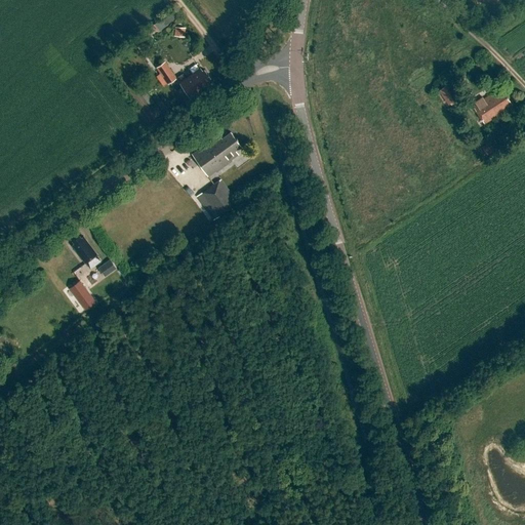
[(171,12),(175,18),(178,15),(172,7),(162,14),(164,17),(171,12)]
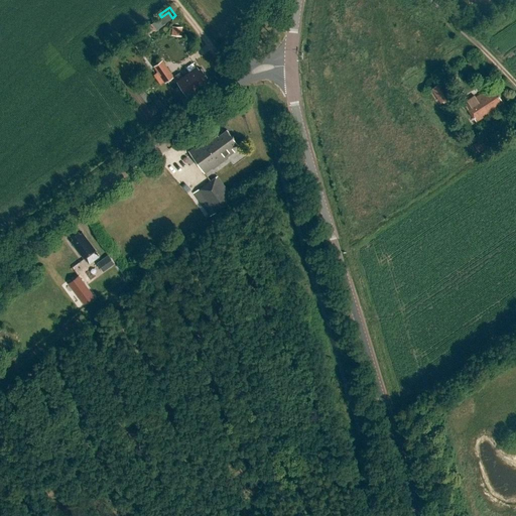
[(153,24),(159,30),(172,19),(166,12),(153,24)]
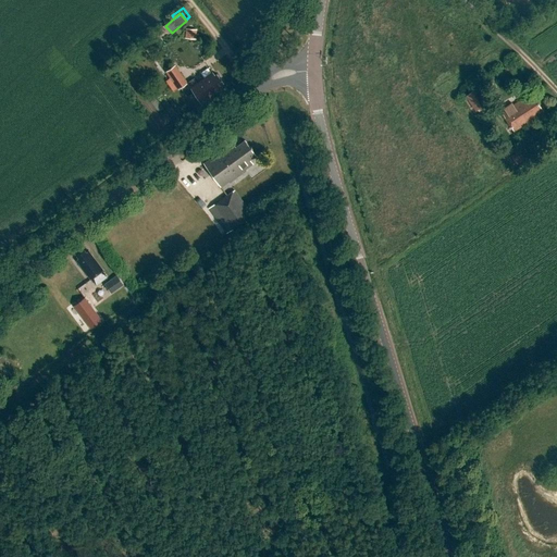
[(186,38),(197,40),(198,31),(187,28),(186,38)]
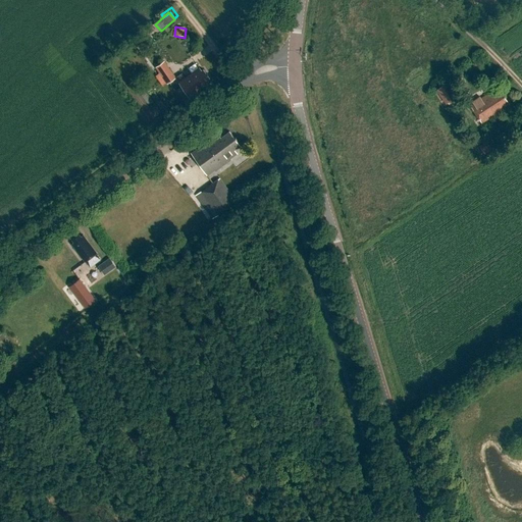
[(155,67),(166,85),(175,79),(164,61),(155,67)]
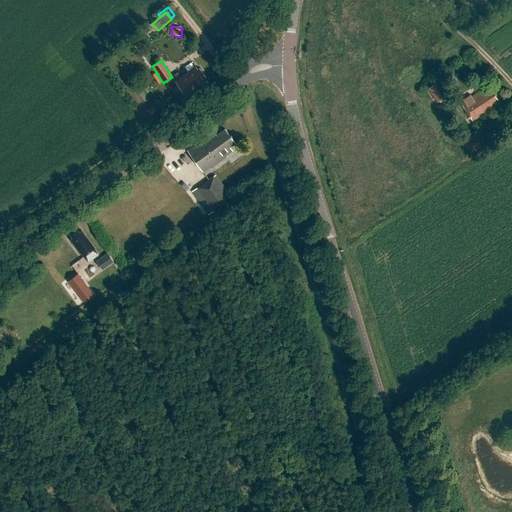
[(197,69),(195,67),(175,81),(185,97),(206,82),(203,78),(205,76),(199,68),(197,69)]
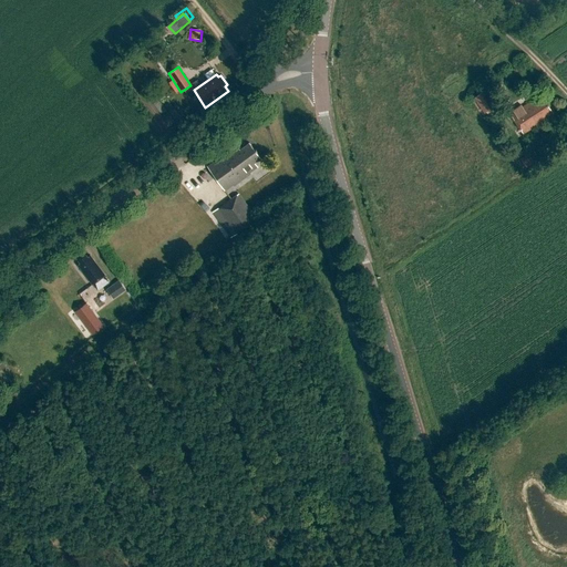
[(486,90),(475,98),(485,113),(496,105),(486,90)]
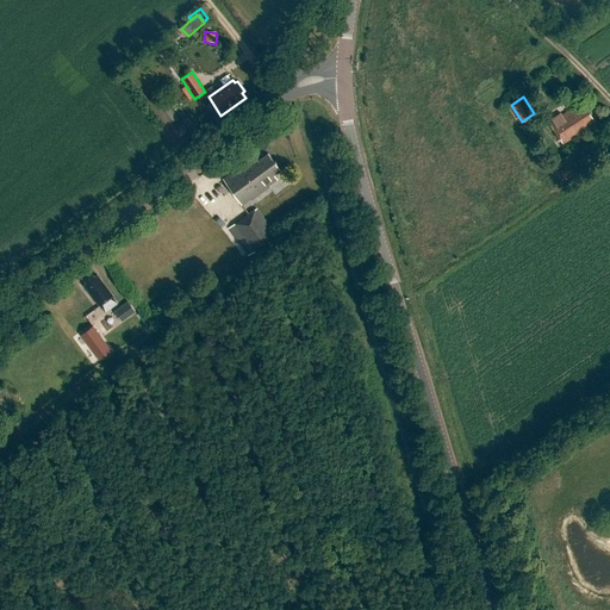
[(553,122),(549,124),(562,144),(595,123),(585,109),(583,110),(580,105),(571,111),(570,110),(562,116),(560,113),(552,119),(553,122)]
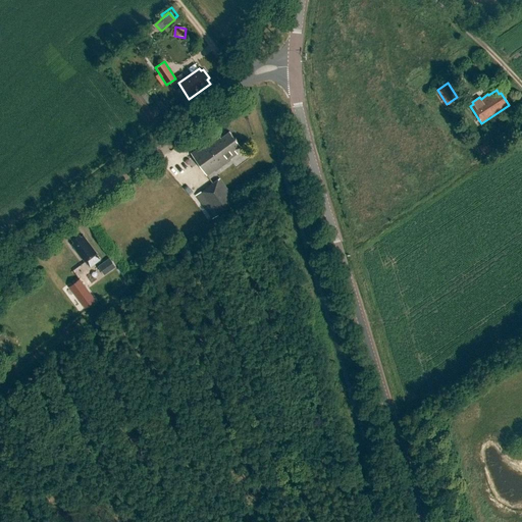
[(237,154),(233,150),(240,146),(229,132),(220,138),(219,136),(214,140),(212,138),(191,154),(207,175),(237,154)]
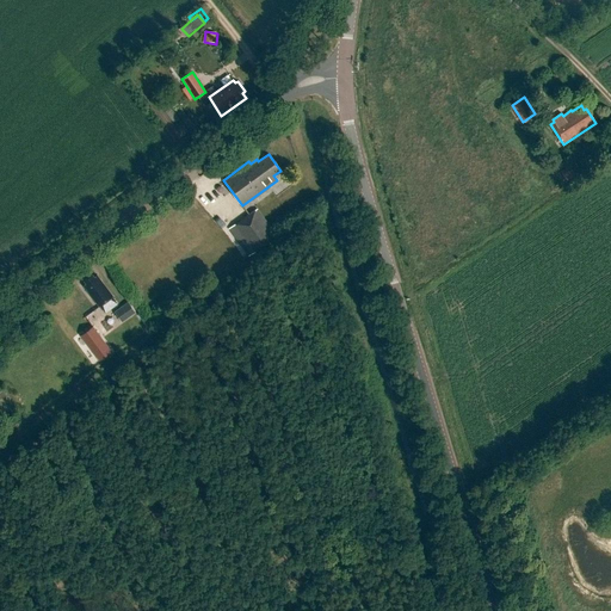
[(277,236),(257,209),(228,229),(248,257),(277,236)]
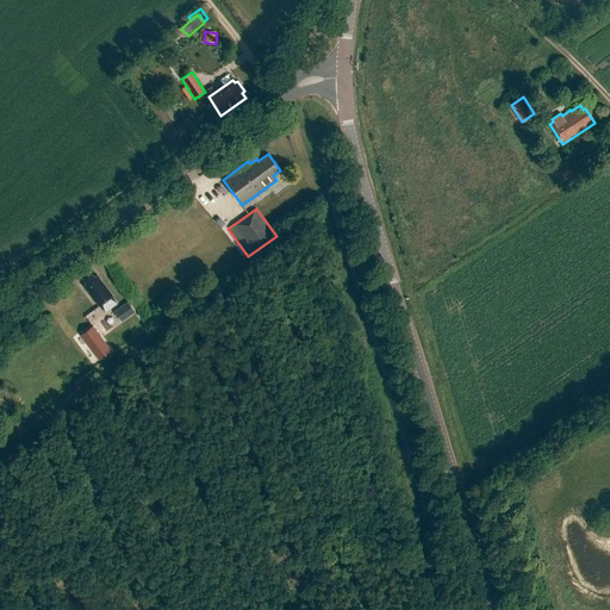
[(112,296),(97,275),(94,277),(92,274),(83,280),(86,284),(83,285),(99,306),(112,296)]
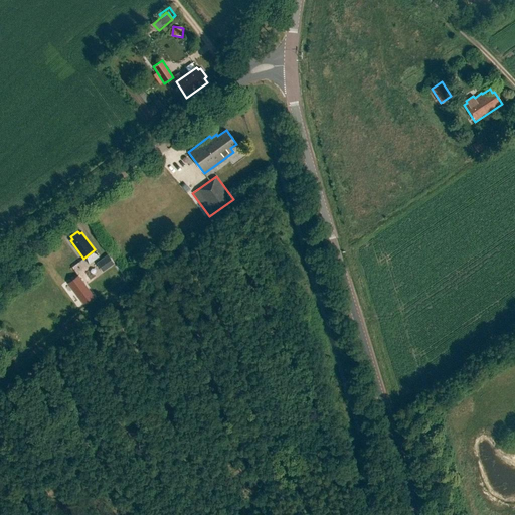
[(108,254),(96,263),(103,272),(104,271),(109,278),(117,272),(112,265),(114,264),(108,254)]
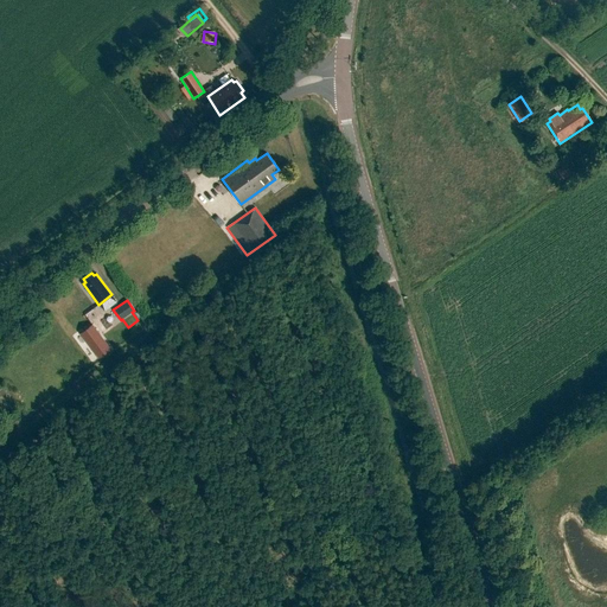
[(85,314),(93,324),(102,317),(95,307),(85,314)]
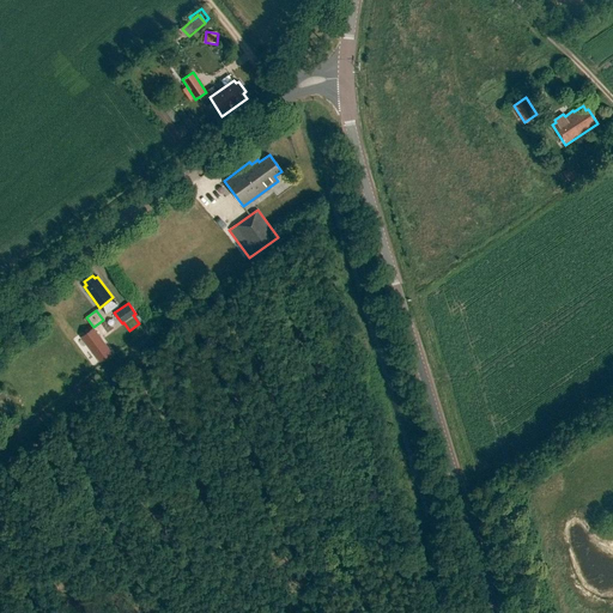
[(80,335),(101,362),(113,352),(93,327),(80,335)]
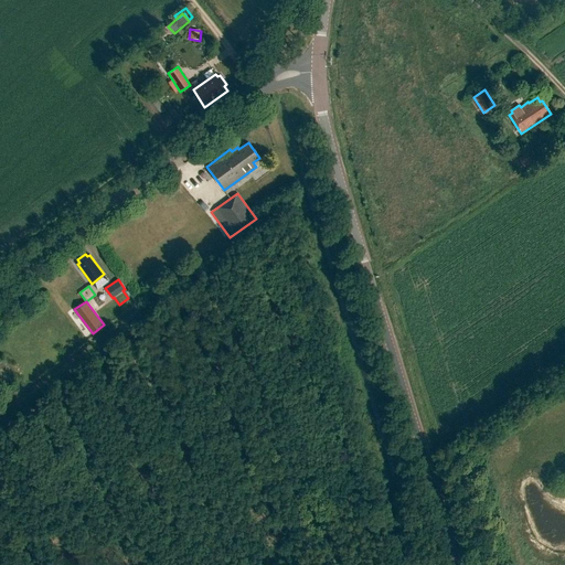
All buildings are outlined.
